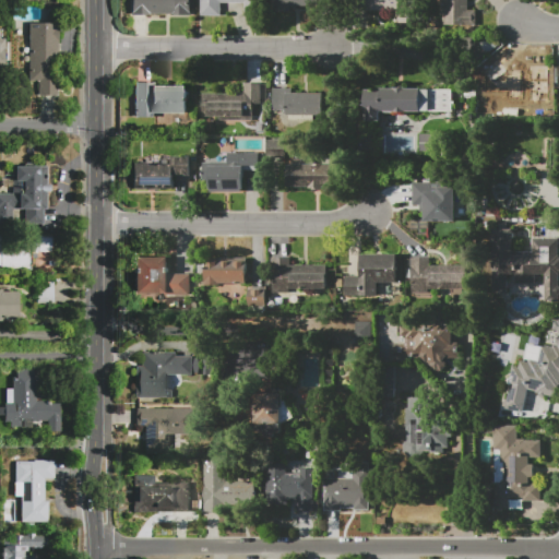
[(129,15),(129,0),(192,0),(192,15),(129,15)]
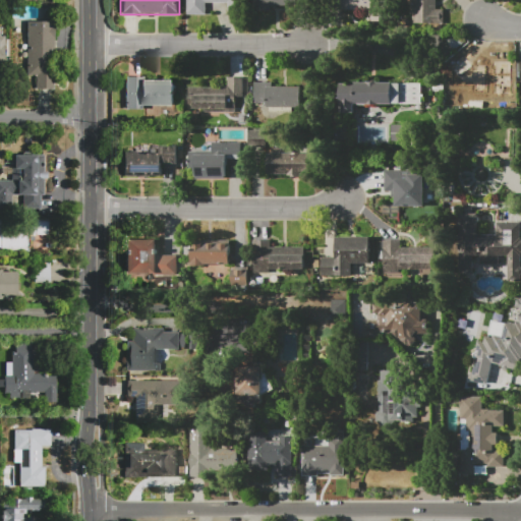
[(187,15),(187,0),(244,0),(244,12),(228,12),(228,3),(206,3),(206,15),(187,15)]
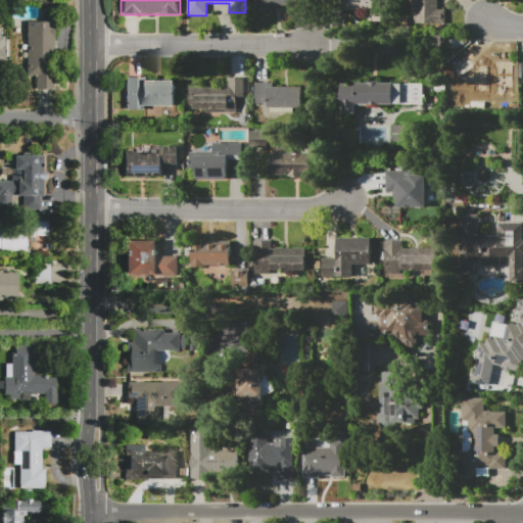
[(272,11),(254,11),(254,0),(310,0),(310,6),(272,6),(272,11)]
